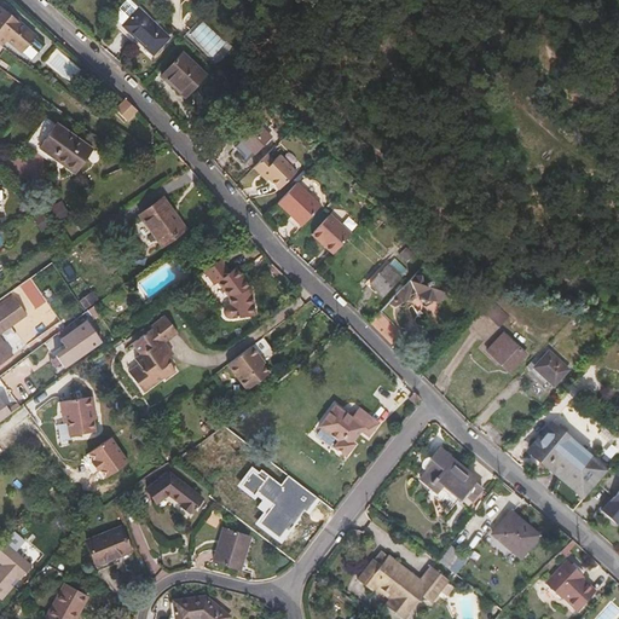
[(171,38),(129,0),(126,0),(111,16),(154,56),(171,38)]
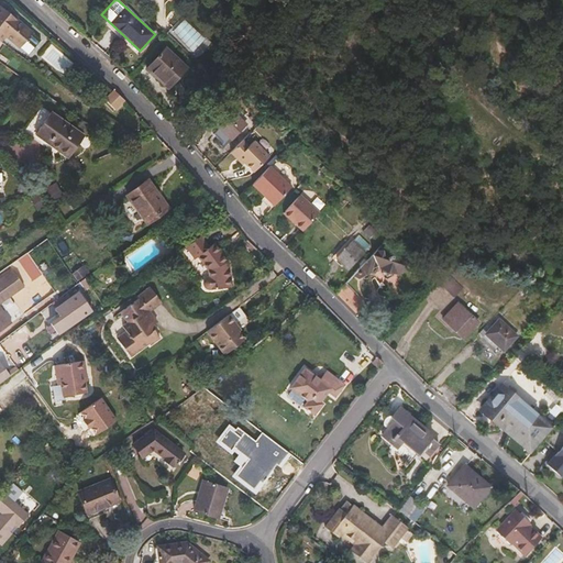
[(33,32),(0,6),(0,41),(1,42),(6,37),(20,48),(33,32)]
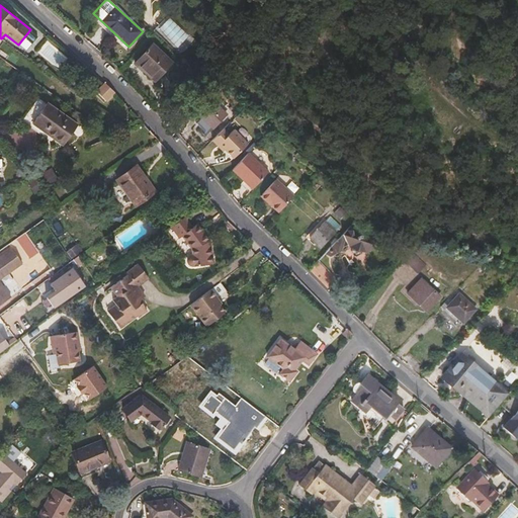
[(151,28),(173,50),(179,44),(157,22),(151,28)]
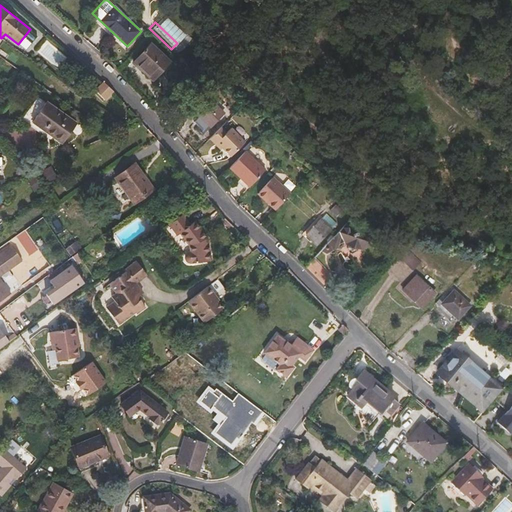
[(153,80),(171,61),(150,43),(134,61),(153,80)]
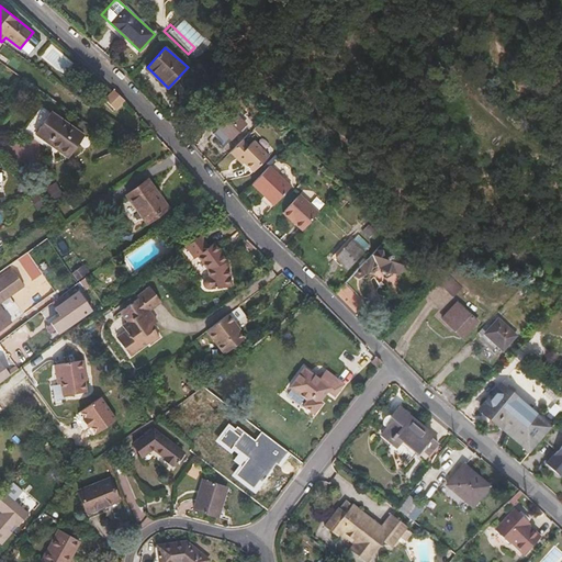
[(124,100),(113,90),(104,99),(115,110),(124,101),(124,100)]
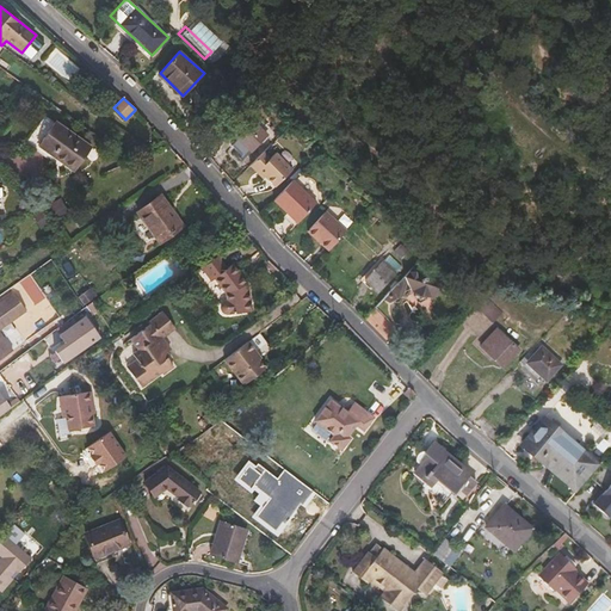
[(267,135),(246,115),(230,130),(239,139),(232,144),(245,158),(251,153),(267,135)]
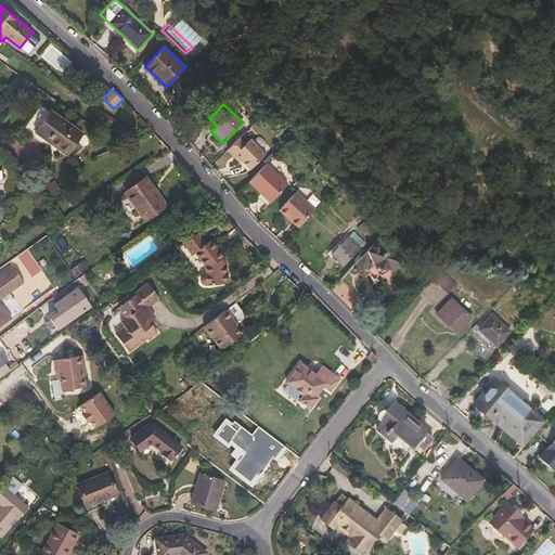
[(84,134),(50,111),(35,131),(68,155),(84,134)]
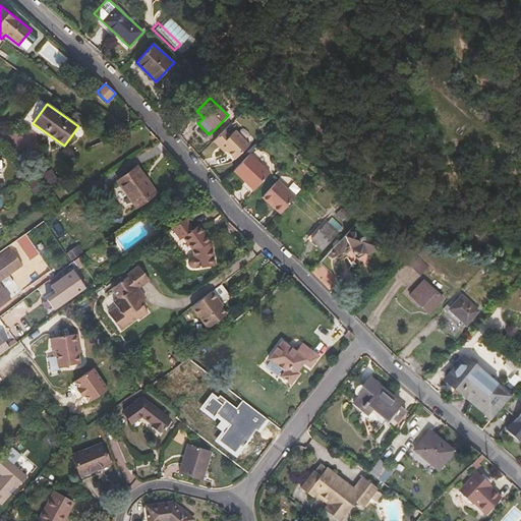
[(122,126),(107,133),(113,137),(128,130),(122,126)]
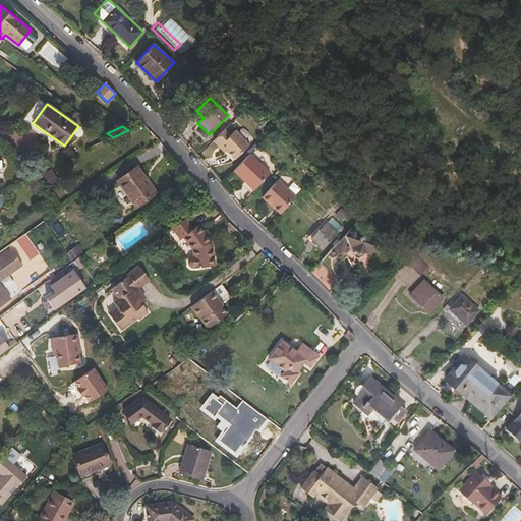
[(225,130),(214,141),(219,147),(221,146),(225,150),(235,160),(250,146),(236,131),(231,136),(225,130)]
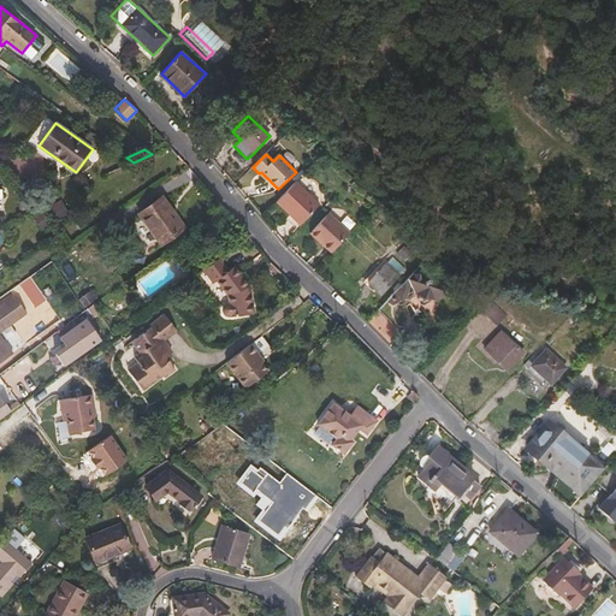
[(296,181),(277,201),(290,214),(292,212),(302,221),(320,205),(296,181)]
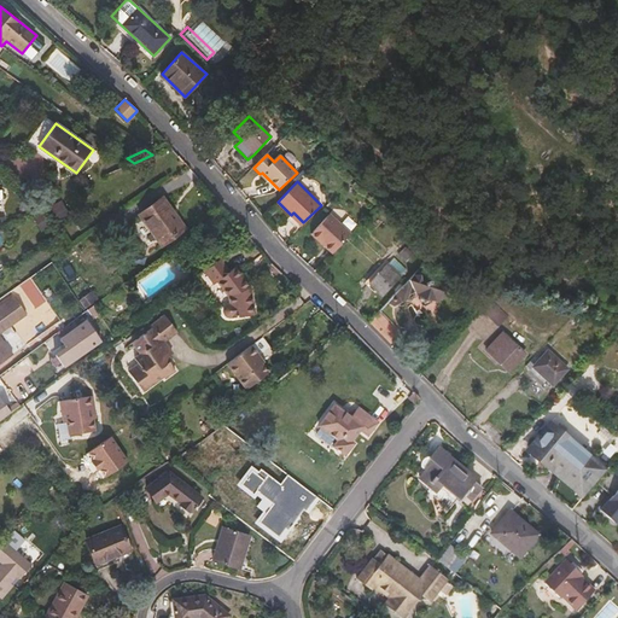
[(185,228),(162,198),(139,215),(162,245),(185,228)]
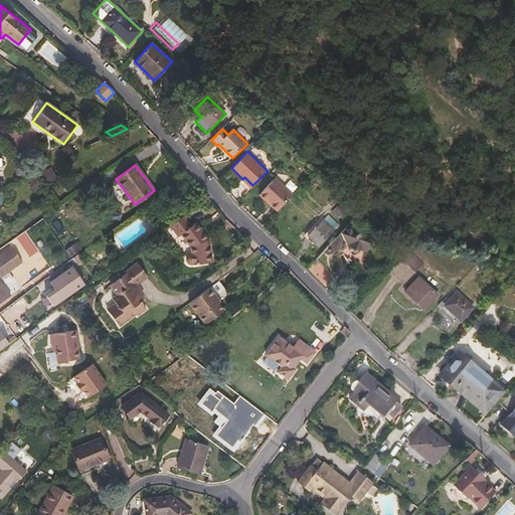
[(51,167),(41,172),(48,184),(57,179),(51,167)]
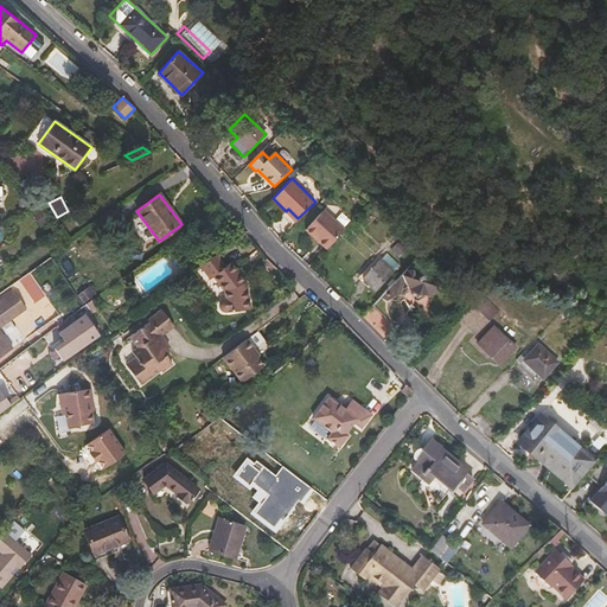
[(42,208),(32,213),(40,228),(50,222),(42,208)]
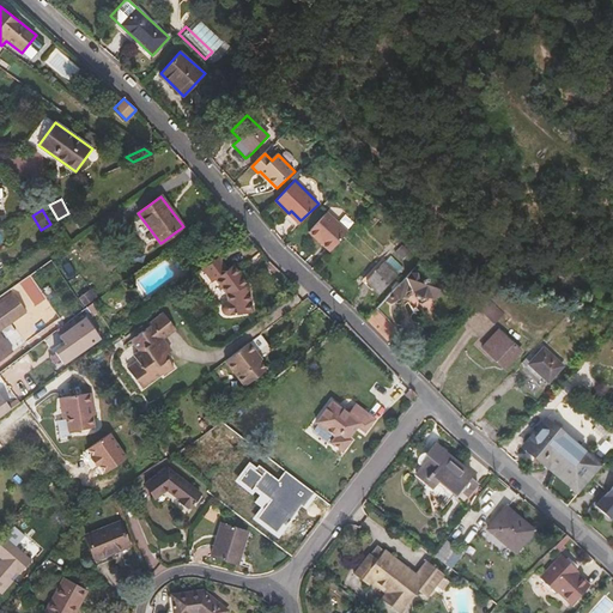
[(289,213),(286,217),(296,226),(298,223),(301,220),(291,211),(289,213)]
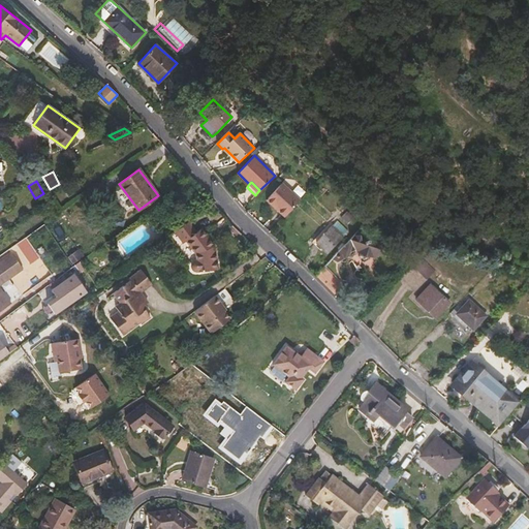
[(282,183),(267,200),(284,217),(301,199),(282,183)]
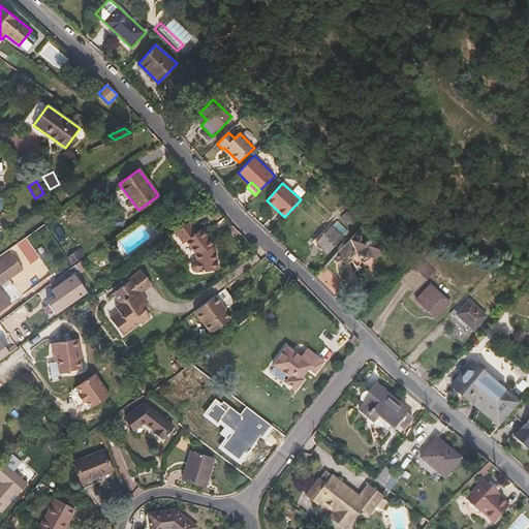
[(207,208),(213,216),(220,210),(214,203),(207,208)]
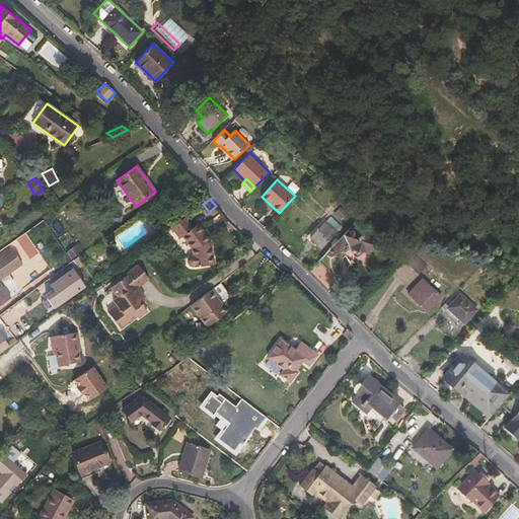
[(342,220),(348,214),(341,208),(336,214),(342,220)]
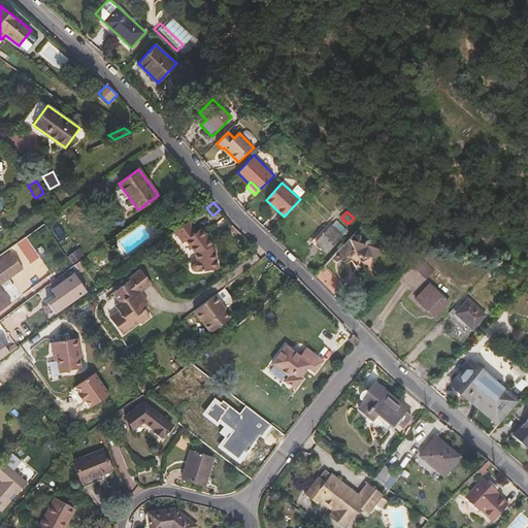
[(331,226),(342,236),(348,231),(337,221),(331,226)]
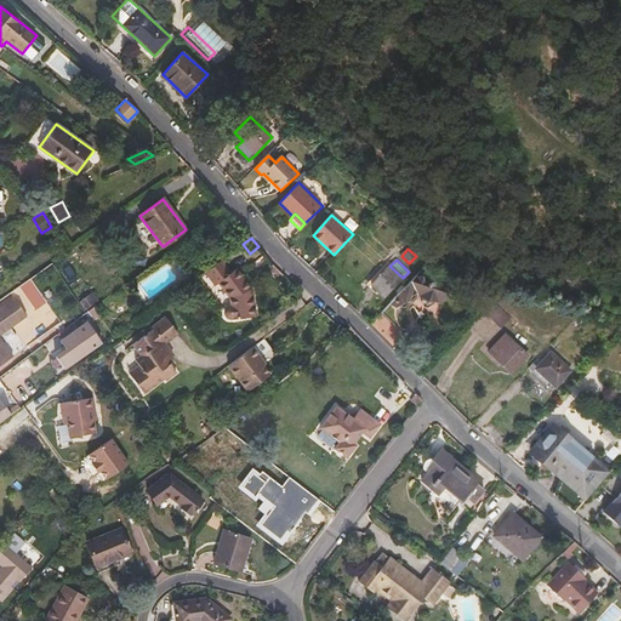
[(256,317),(252,289),(237,268),(231,273),(221,261),(206,272),(215,284),(217,283),(229,298),(231,305),(229,306),(228,306),(226,307),(224,309),(223,312),(224,314),(224,315),(226,317),(228,319),(231,319),(233,319),(234,320),(256,317)]
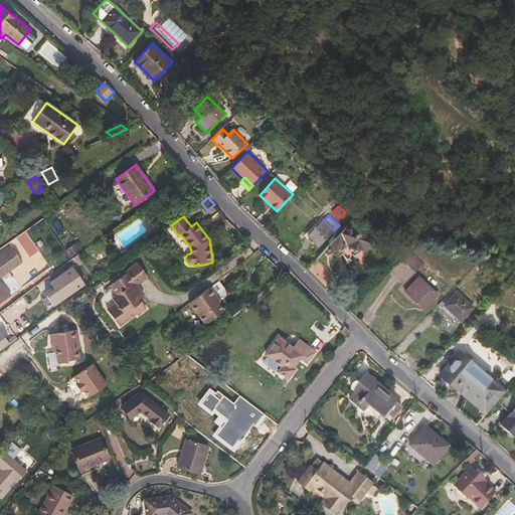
[(323,220),(308,235),(319,246),(334,231),(334,230),(323,220)]
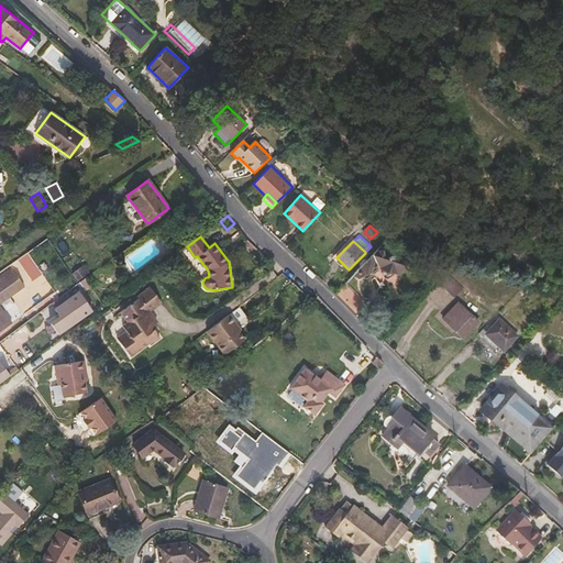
[(384,244),(346,284),(360,296),(363,293),(361,290),(367,284),(363,280),(373,274),(373,272),(379,268),(379,269),(382,268),(384,269),(392,266),(396,273),(399,274),(399,275),(407,271),(411,272),(409,269),(421,263),(427,261),(418,258),(415,252),(410,254),(395,246),(390,251),(384,244)]
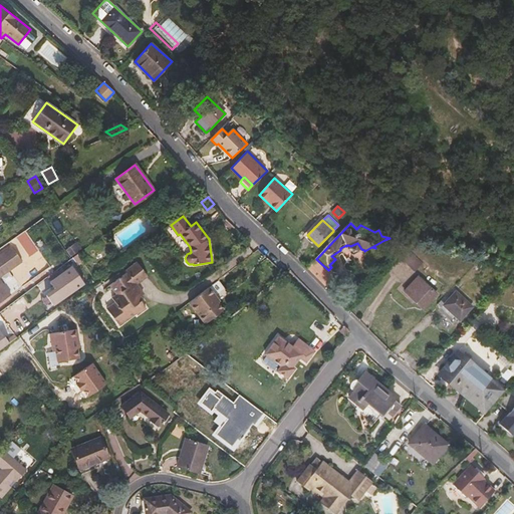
[(30,255),(38,250),(26,230),(18,236),(30,255)]
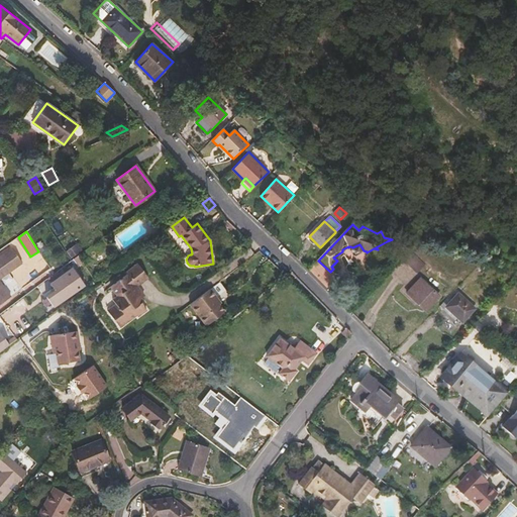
[(25,284),(50,267),(40,251),(30,259),(17,238),(10,242),(24,264),(12,272),(22,288),(26,286),(25,284)]
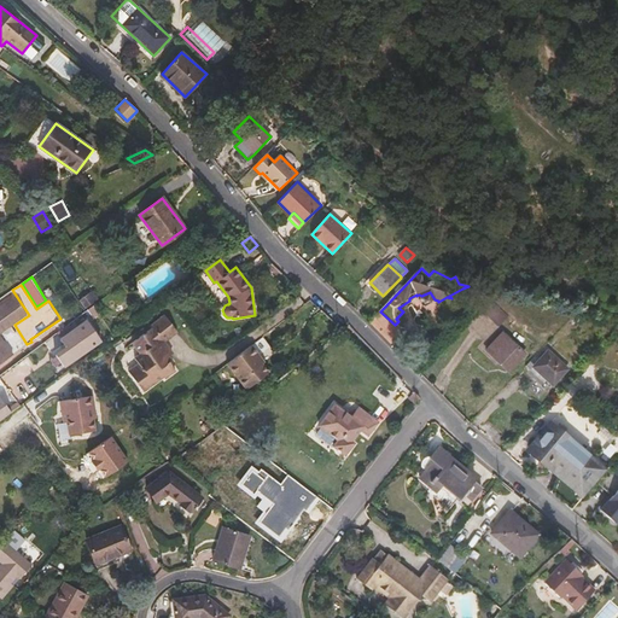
[(92,292),(81,301),(86,308),(98,299),(92,292)]
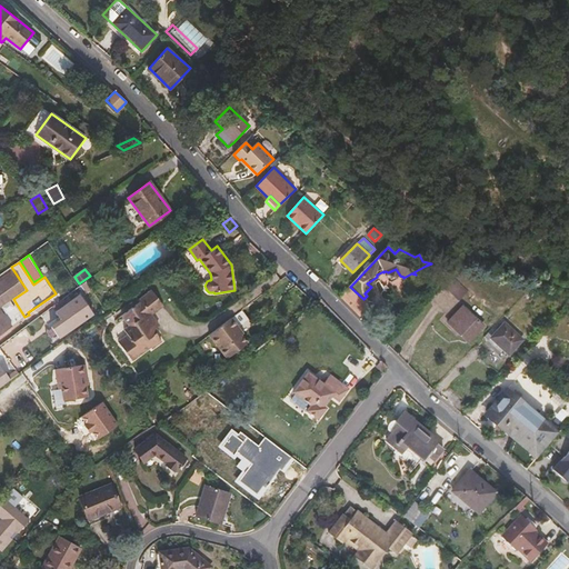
[(388,272),(387,277),(390,276),(392,279),(397,278),(399,281),(400,276),(396,269),(388,272)]
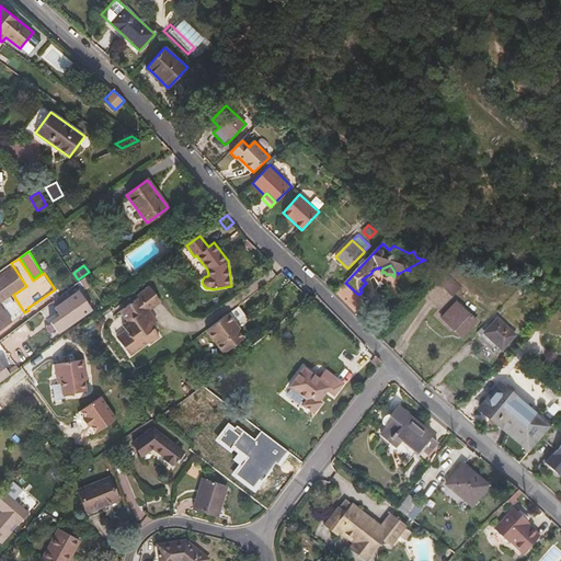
[(13,270),(0,278),(0,330),(12,322),(0,305),(0,301),(24,285),(13,270)]
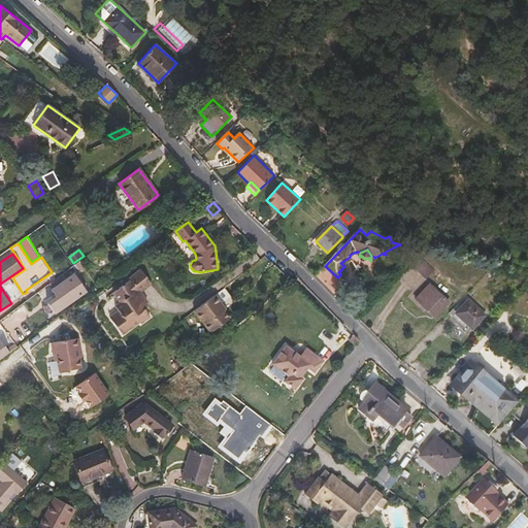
[(422,257),(414,265),(426,278),(434,270),(422,257)]
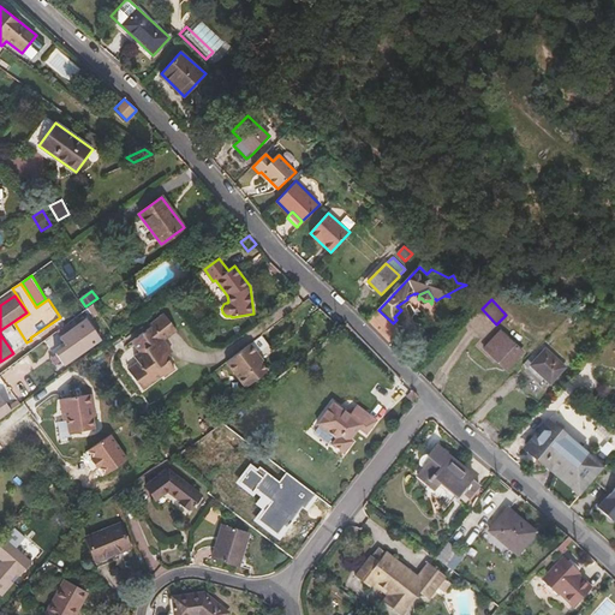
[(175,370),(168,359),(169,358),(167,354),(163,350),(167,347),(162,340),(175,330),(163,315),(150,324),(151,327),(131,341),(138,352),(133,356),(137,360),(141,366),(131,374),(143,389),(162,376),(165,377),(175,370)]
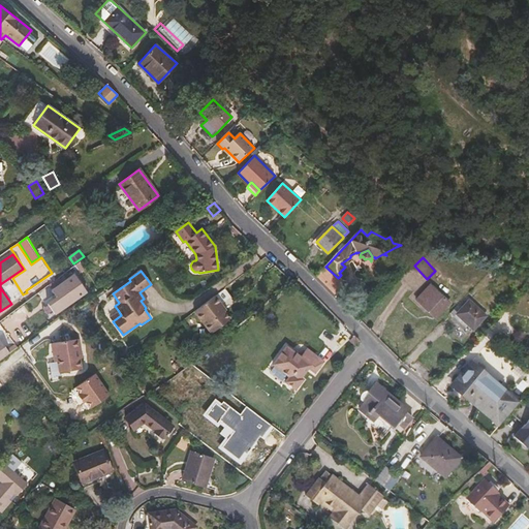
[(56,299),(50,303),(56,312),(69,303),(68,301),(83,290),(73,277),(71,278),(70,275),(68,277),(69,279),(53,291),(51,292),(56,299)]
